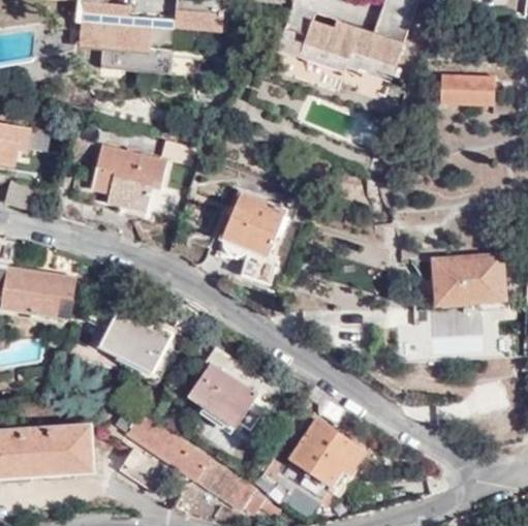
[(219,38),(221,0),(175,0),(174,18),(128,14),(129,4),(82,1),(79,43),(102,44),(100,67),(125,68),(125,63),(172,67),(173,52),(196,57),(197,38),(219,38)]
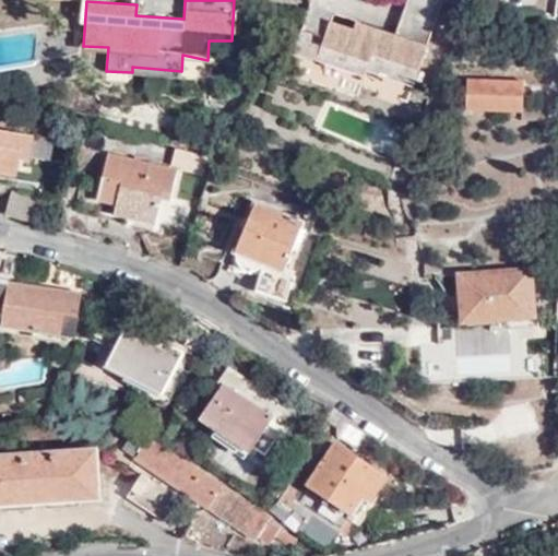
[(139,0),(139,9),(178,10),(178,0),(139,0)]
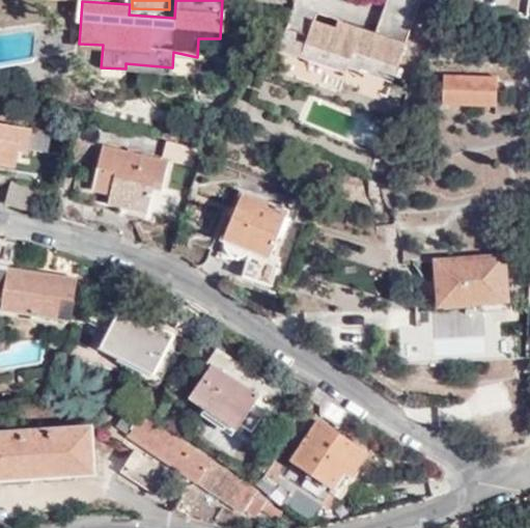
[(394,78),(417,5),(389,1),(385,0),(375,29),(338,17),(336,25),(291,10),(281,43),(304,50),(302,55),(347,70),(350,64),(394,78)]
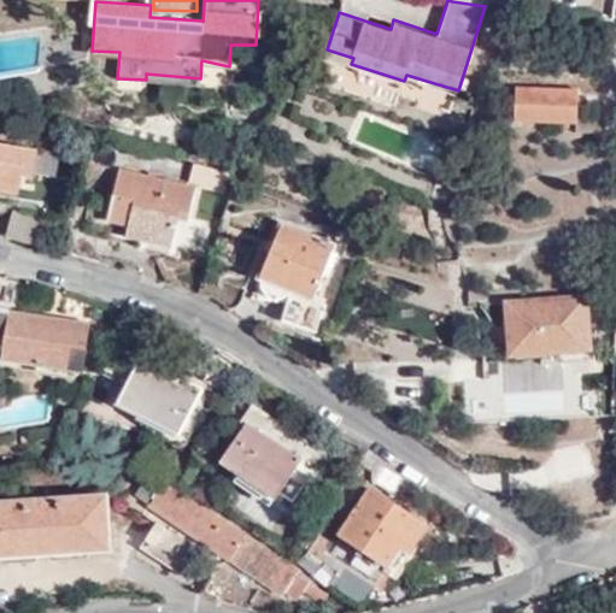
[(227,90),(229,66),(201,60),(200,78),(146,74),(146,80),(117,78),(117,83),(227,90)]
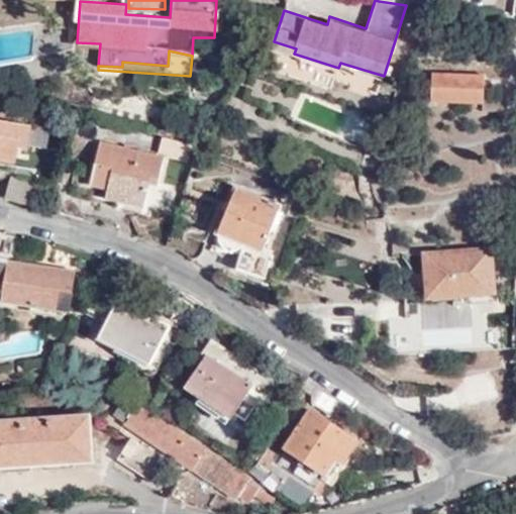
[(485,72),(432,69),(431,97),(485,100),(485,72)]
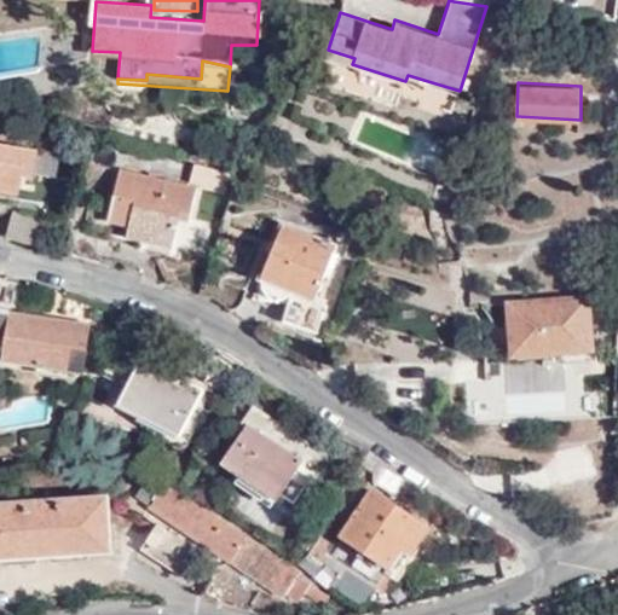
[(29,169),(33,148),(0,141),(0,184),(17,189),(18,168),(29,169)]
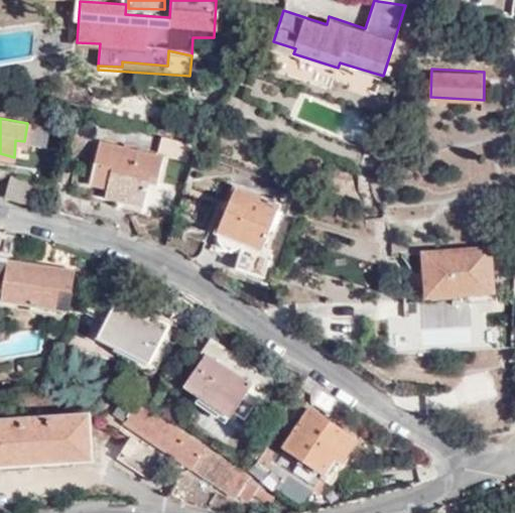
[(188,144),(160,138),(155,151),(165,154),(165,156),(184,159),(188,144)]
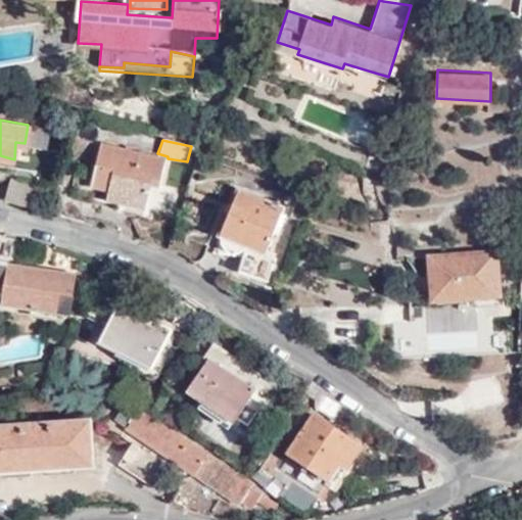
[(156,184),(162,157),(99,143),(89,184),(117,190),(113,200),(143,207),(148,182),(156,184)]
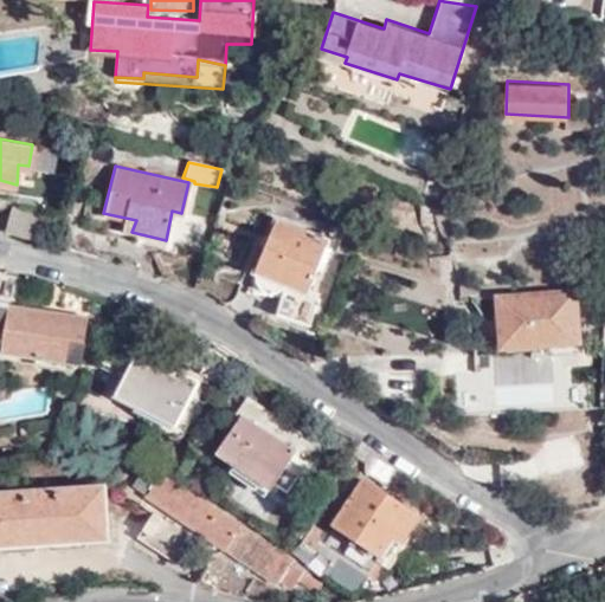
[(40,212),(8,204),(2,230),(36,239),(40,212)]
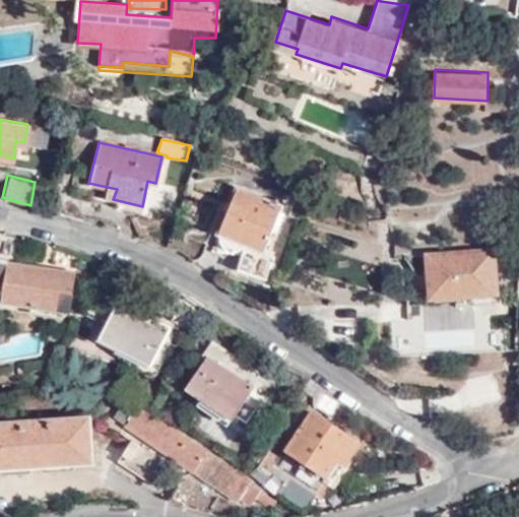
[(262,249),(279,205),(234,187),(216,234),(220,240),(223,244),(233,246),(241,242),(243,242),(236,268),(263,277),(272,253),(262,249)]
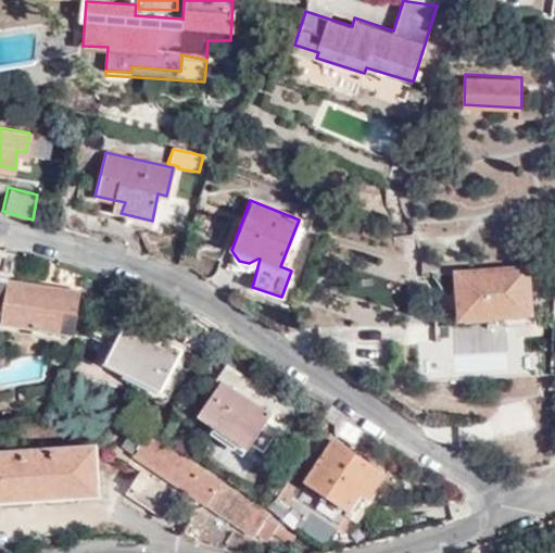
[(525,310),(521,268),(455,273),(456,284),(448,284),(448,298),(456,297),(458,315),(525,310)]
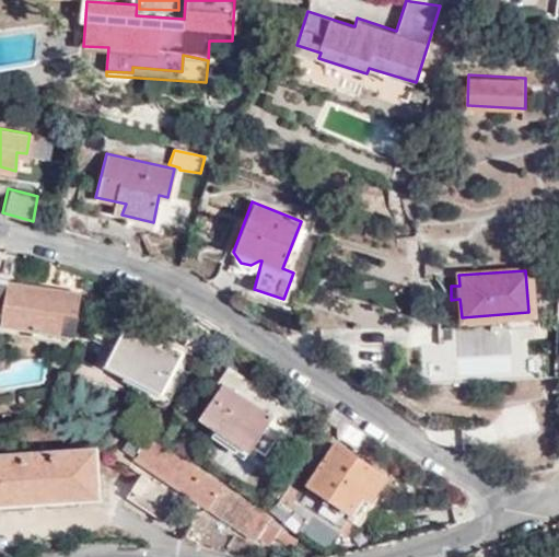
[(81,293),(65,291),(63,297),(41,293),(42,288),(0,280),(0,312),(6,313),(3,325),(73,336),(81,293)]
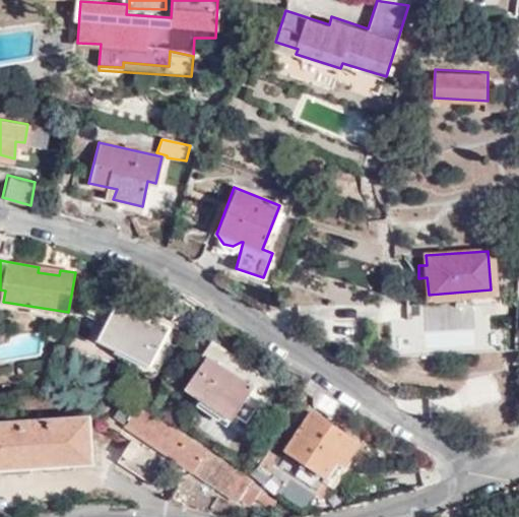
[(59,275),(60,270),(39,267),(38,272),(59,275)]
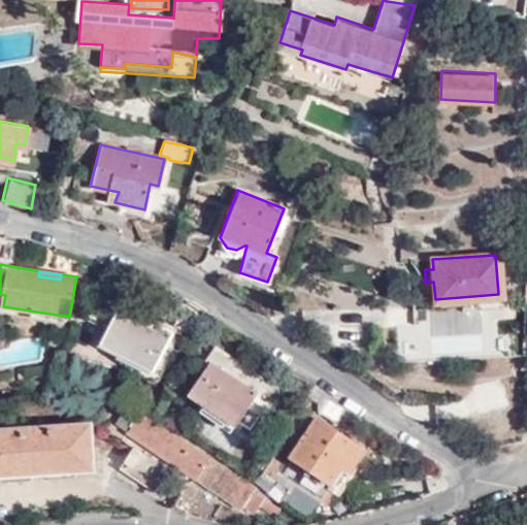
[(145,321),(119,308),(101,345),(152,370),(171,333),(157,327),(156,330),(144,324),(145,321)]
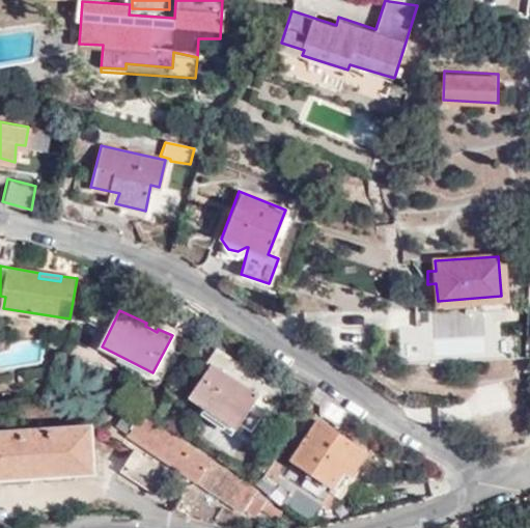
[(231,379),(240,366),(215,350),(206,363),(210,366),(189,399),(234,427),(256,395),(231,379)]
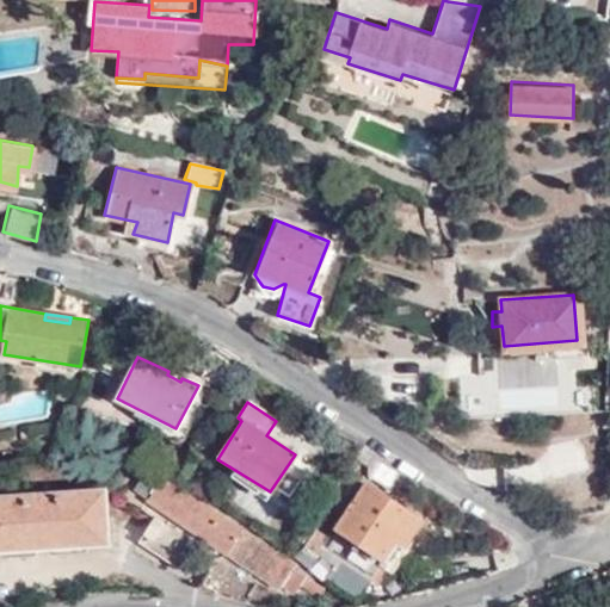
[(400,474),(381,460),(370,475),(389,489),(400,474)]
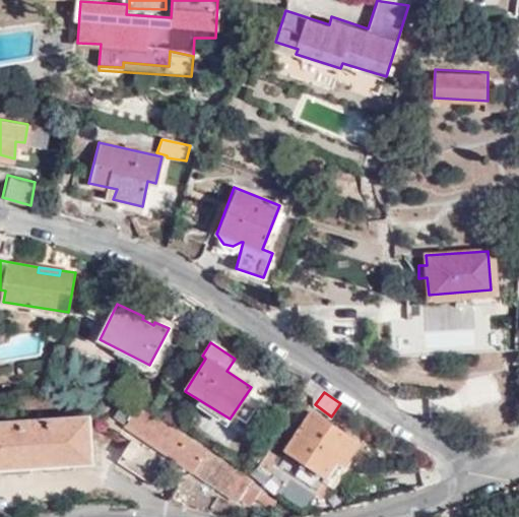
[(117,416),(123,422),(133,405),(124,403),(117,416)]
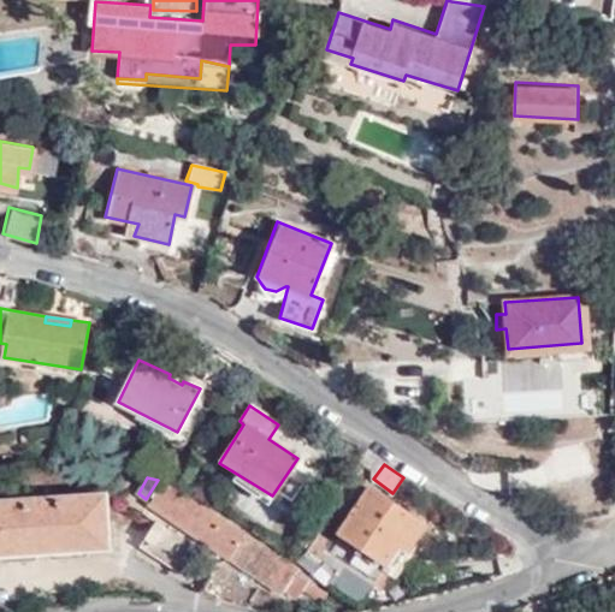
[(158,480),(146,499),(149,500),(149,504),(230,558),(231,558),(246,534),(169,483),(158,480)]
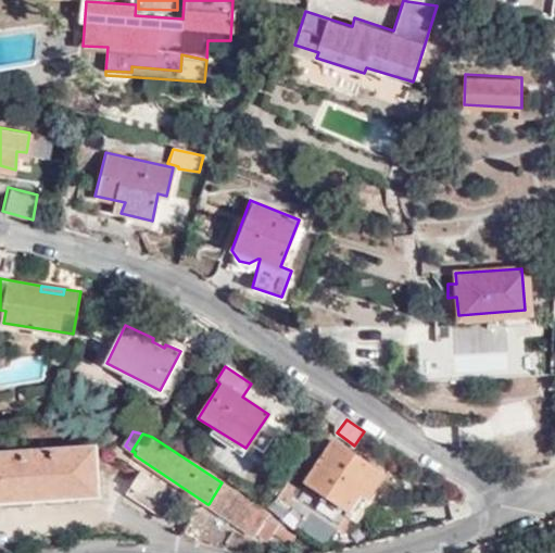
[(360,491),(367,497),(381,475),(332,442),(310,476),(298,467),(275,501),(289,511),(297,499),(336,525),(343,514),(360,491)]
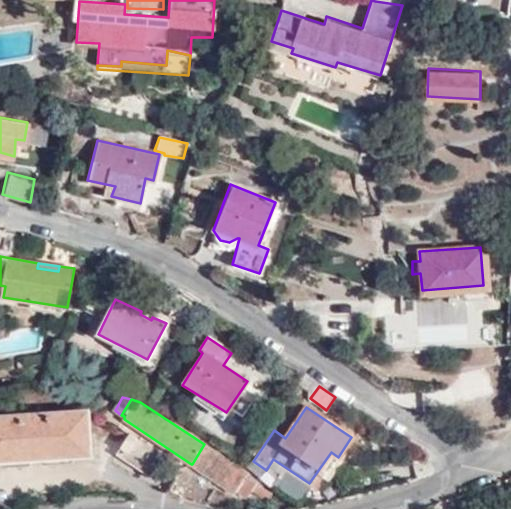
[(0,460),(88,455),(85,411),(0,416),(0,460)]
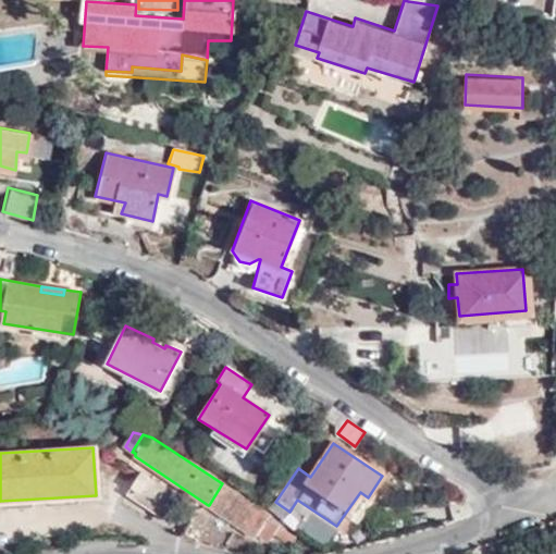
[(168,519),(183,497),(140,470),(127,493),(168,519)]
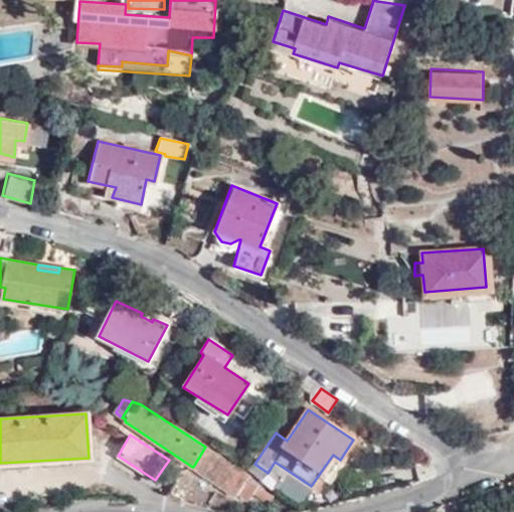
[(249,475),(205,447),(193,467),(192,467),(235,496),(237,493),(248,500),(252,494),(263,500),(268,492),(247,478),(249,475)]
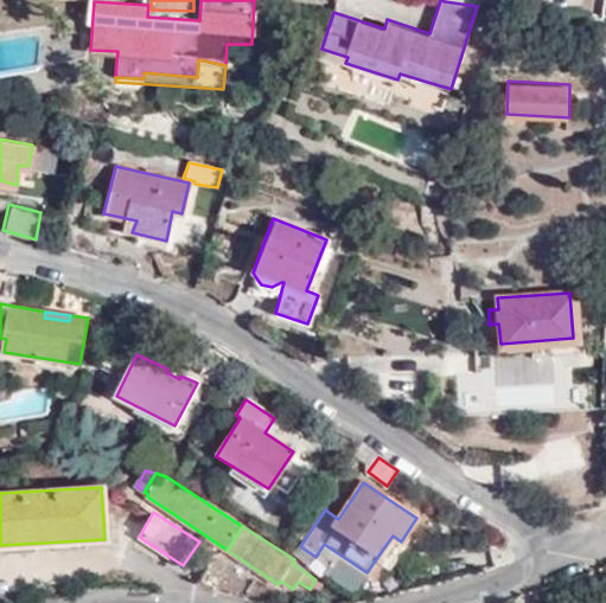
[(386,566),(401,541),(393,536),(375,560),(386,566)]
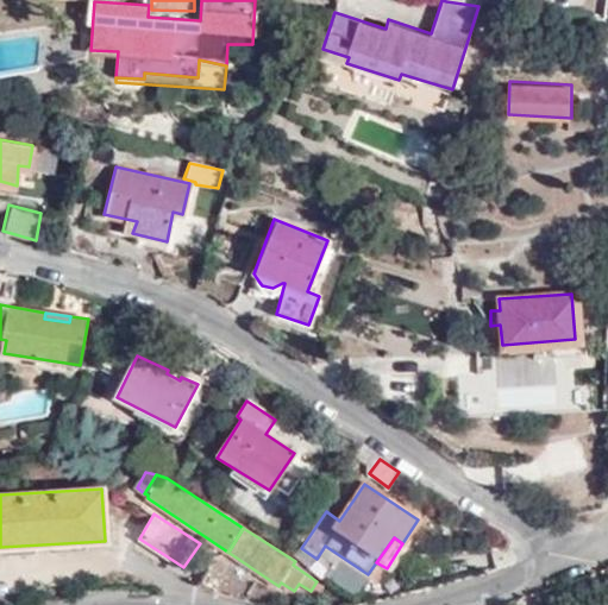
[(378,580),(387,568),(376,562),(368,574),(378,580)]
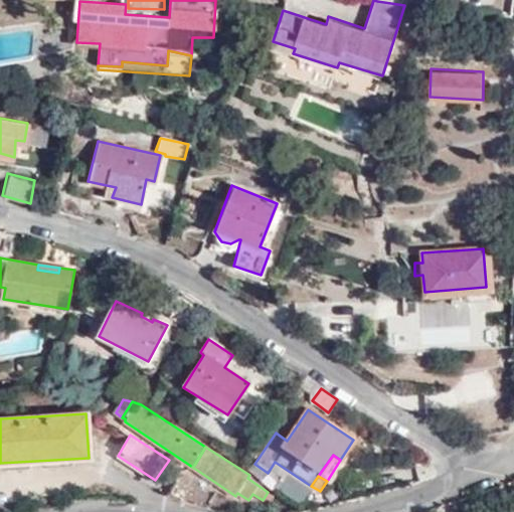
[(181,502),(191,505),(197,485),(187,483),(181,502)]
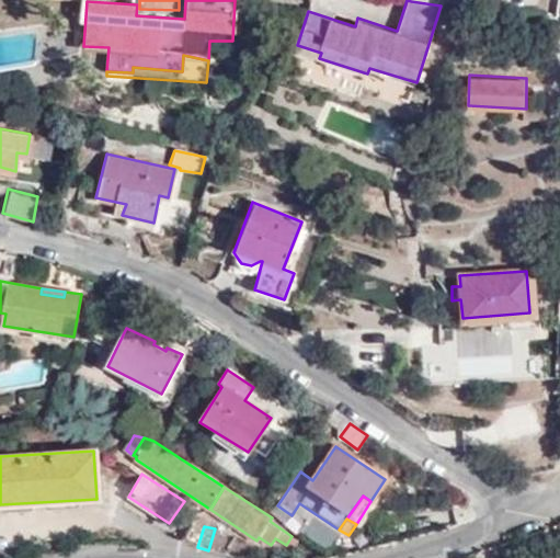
[(495,541),(473,548),(475,557),(490,553),(499,550),(495,541)]
